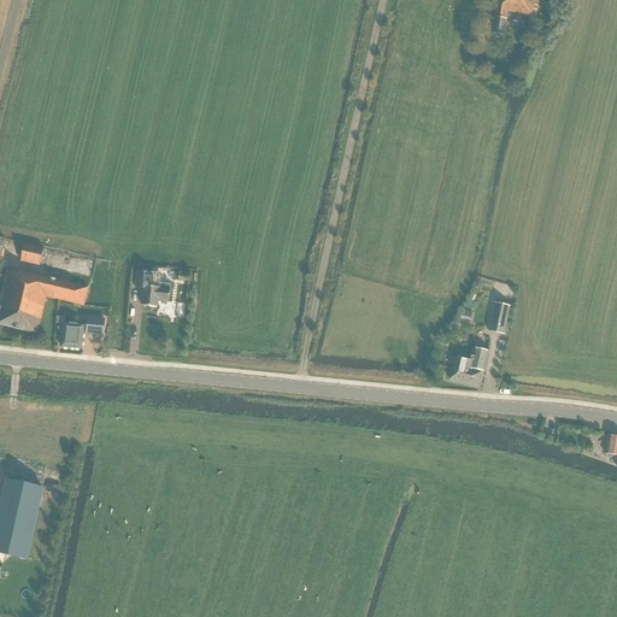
[(507,12),(536,17),(538,0),(493,0),(493,7),(495,7),(492,34),(504,36),(507,12)]
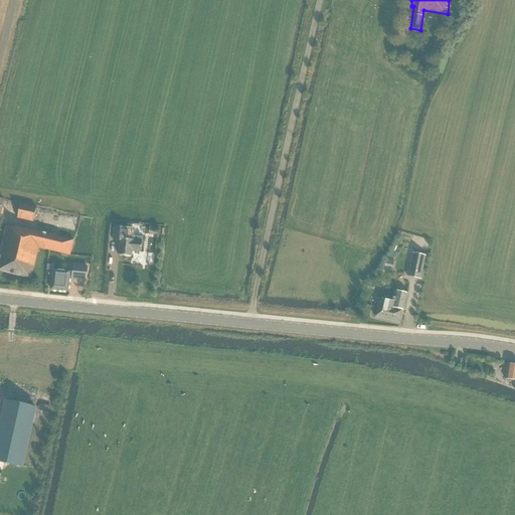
[(17,218),(33,222),(36,208),(21,204),(17,218)]
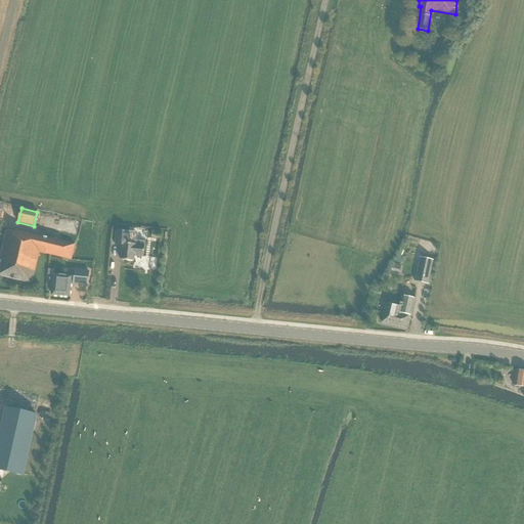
[(39,252),(71,260),(75,245),(15,230),(15,232),(6,230),(0,257),(0,260),(1,261),(0,265),(0,275),(32,284),(39,252)]
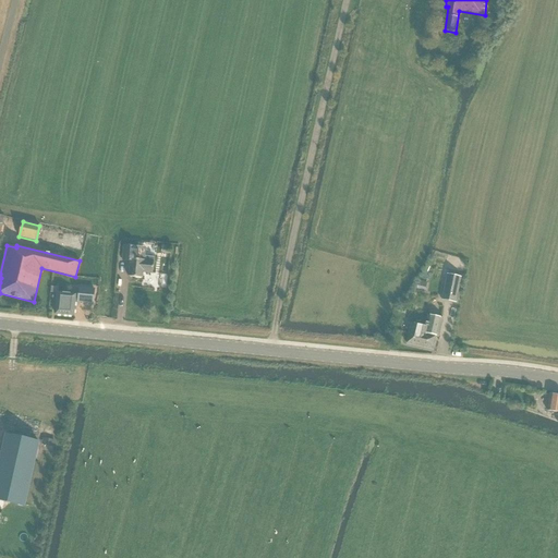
[(154,258),(144,257),(144,261),(136,259),(137,247),(124,245),(122,261),(130,262),(129,277),(143,279),(143,273),(153,274),(154,262),(154,258)]
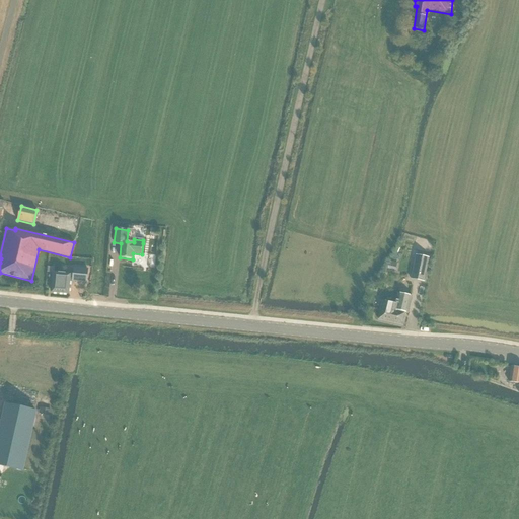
[(150,235),(159,236),(159,229),(150,228),(150,235)]
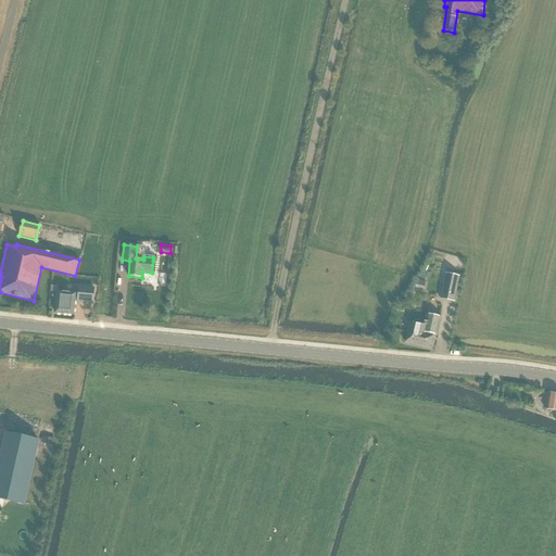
[(459,277),(445,274),(440,299),(454,302),(459,277)]
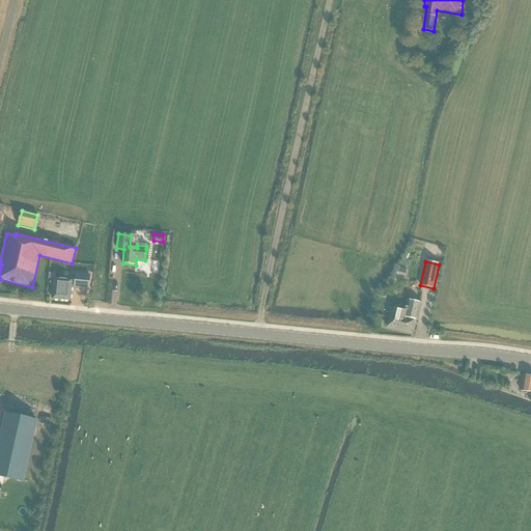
[(54,285),(53,299),(70,301),(72,287),(72,286),(75,286),(75,287),(89,289),(90,276),(76,274),(75,282),(72,282),(72,280),(55,279),(54,285)]
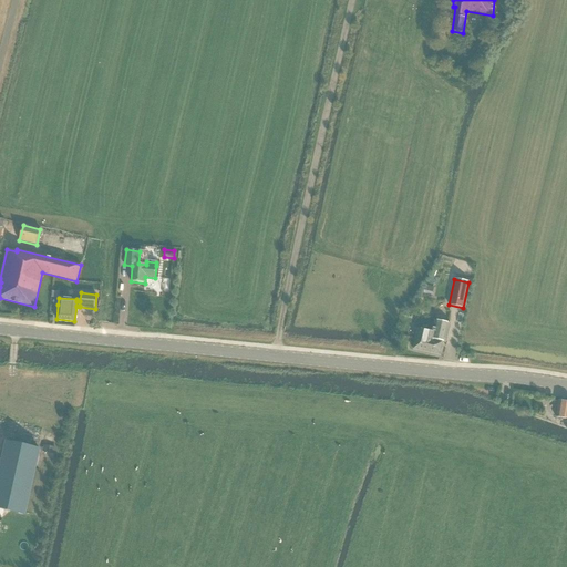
[(442,342),(445,342),(450,323),(435,320),(432,332),(418,329),(415,338),(413,349),(440,354),(442,342)]
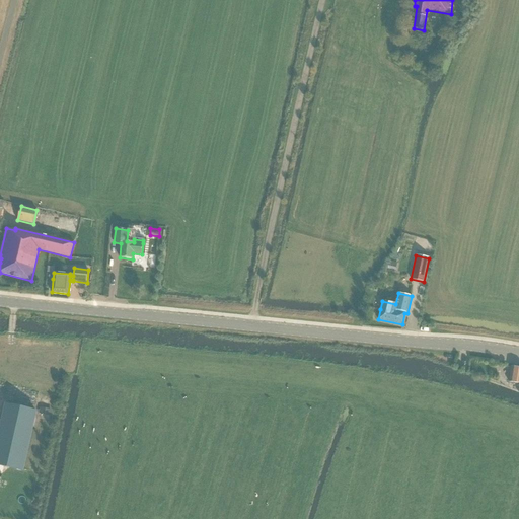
[(518,368),(515,368),(511,367),(509,381),(513,382),(517,382),(517,383),(518,383),(518,368)]
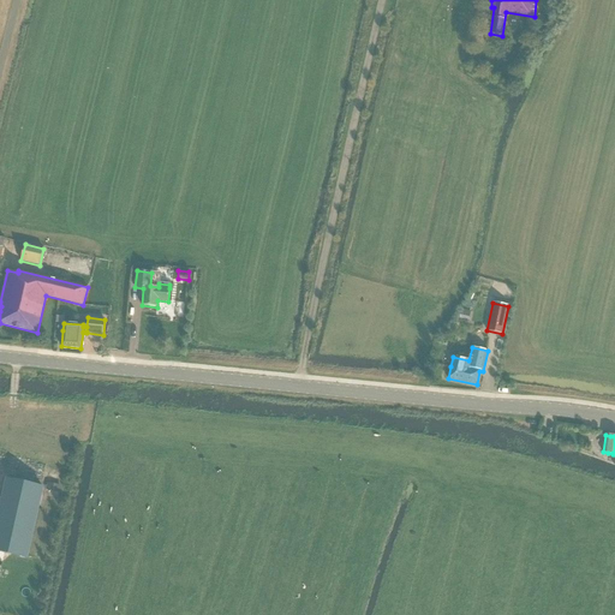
[(42,488),(6,479),(0,508),(0,551),(27,559),(42,488)]
